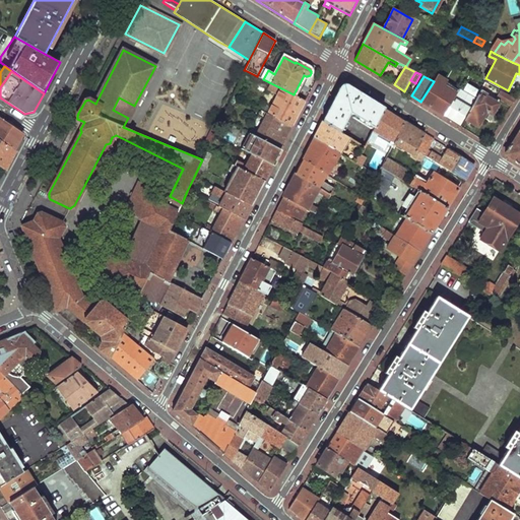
[(420,102),(443,116),(457,92),(435,79),(434,81),(420,102)]
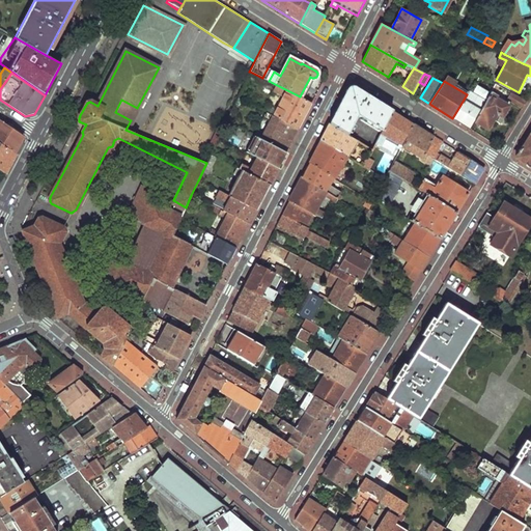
[(266,113),(298,129),(304,117),(311,103),(300,96),(275,84),(273,90),(283,96),(276,110),(269,107),(266,113)]
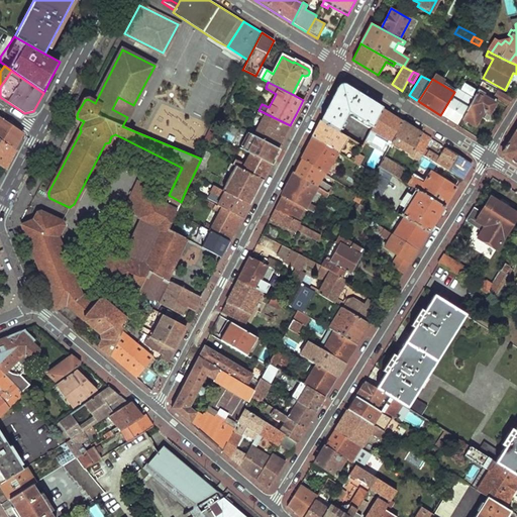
[(484,83),(479,91),(483,93),(488,85),(484,83)]
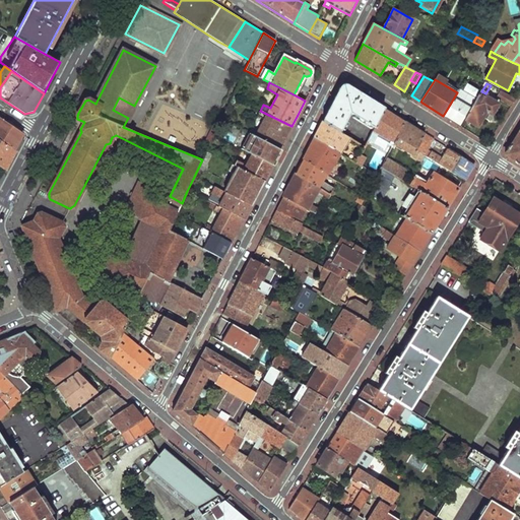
[(333,101),(323,120),(341,132),(350,114),(375,128),(384,109),(347,86),(345,85),(343,85),(341,86),(340,87),(333,101)]
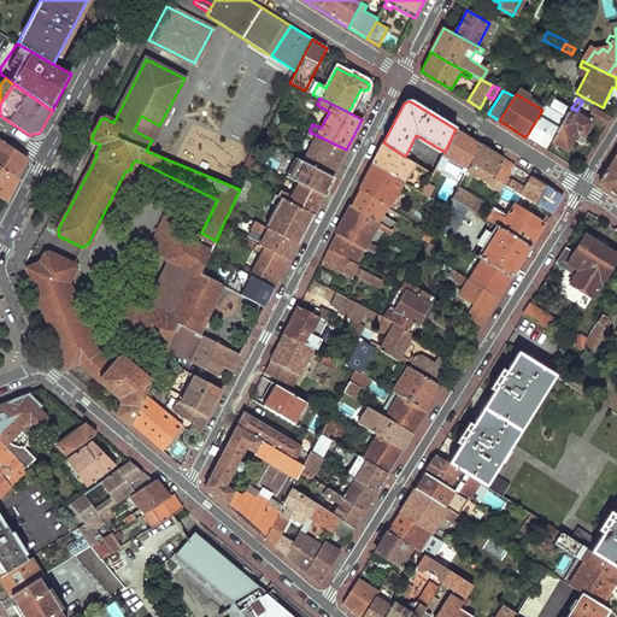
[(526,137),(546,150),(552,140),(565,118),(545,106),(542,110),(526,137)]
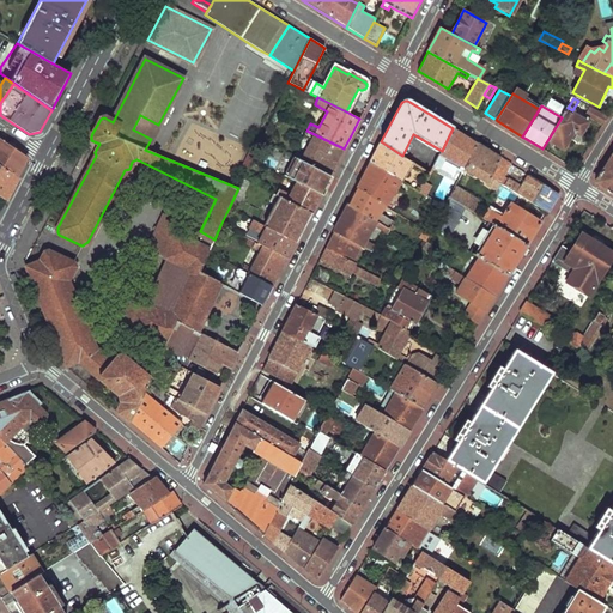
[(584,116),(602,126),(608,116),(589,107),(584,116)]
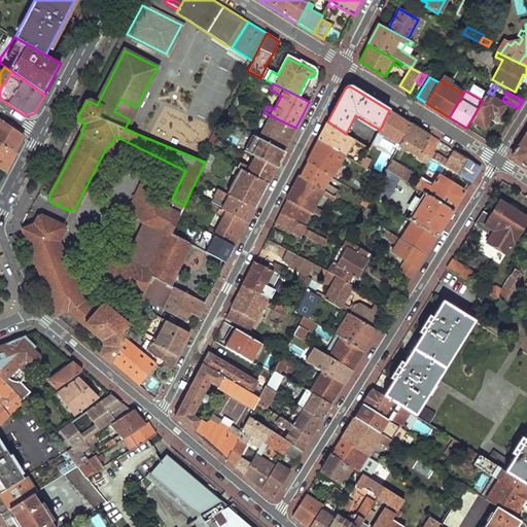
[(483,101),(471,119),(484,127),(489,117),(493,119),(496,114),(498,115),(504,106),(492,99),(494,96),(492,95),(488,93),(483,101)]
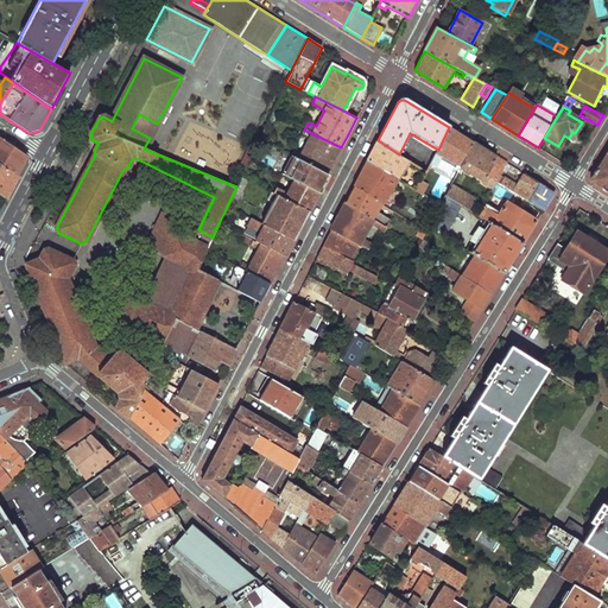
[(139,114),(132,128),(150,138),(157,124),(139,114)]
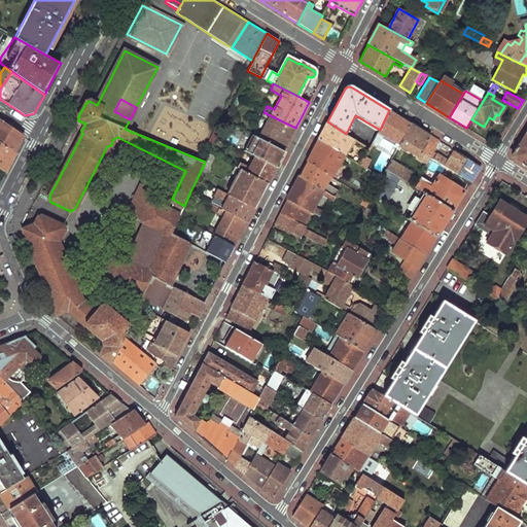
[(380,130),(373,142),(378,144),(383,136),(396,143),(391,153),(394,155),(396,150),(411,124),(389,110),(380,130)]
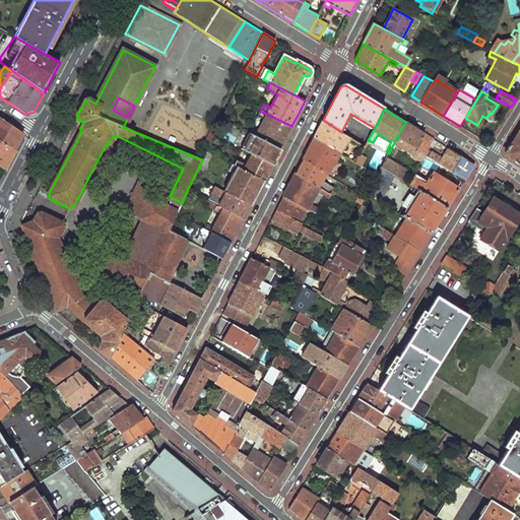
[(248,133),(279,149),(284,139),(291,126),(260,111),(257,117),(264,120),(258,131),(250,127),(248,133)]
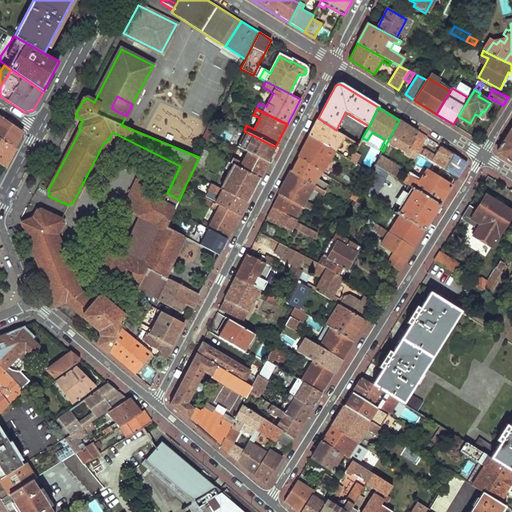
[(22,131),(0,116),(0,139),(13,148),(18,139),(22,131)]
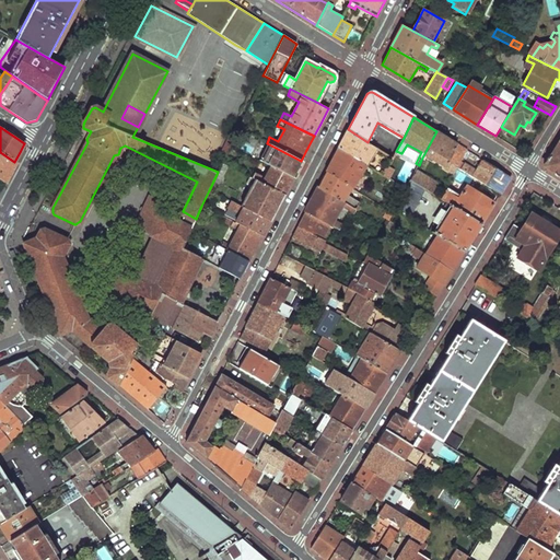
[(338,148),(366,165),(376,148),(368,142),(348,129),(342,139),(338,148)]
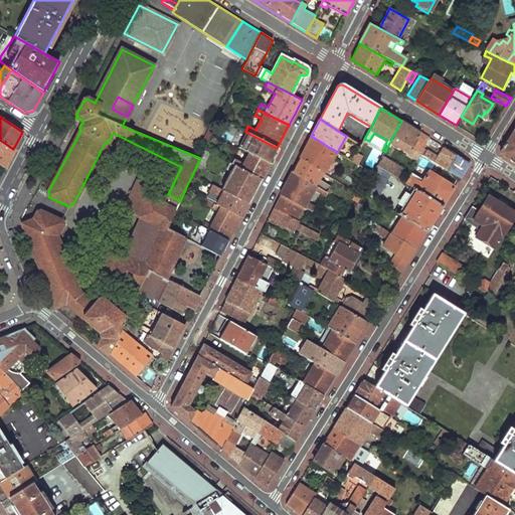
[(401,121),(387,147),(390,148),(392,144),(409,154),(412,149),(421,133),(401,121)]
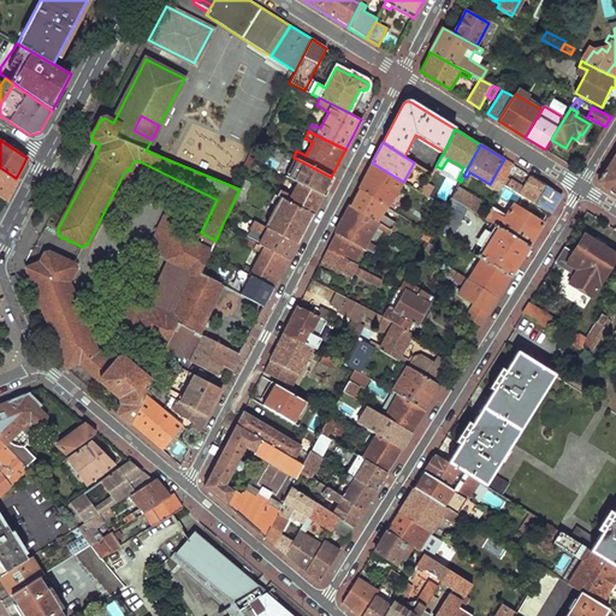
[(297,183),(321,195),(331,177),(294,158),(284,176),(297,183)]
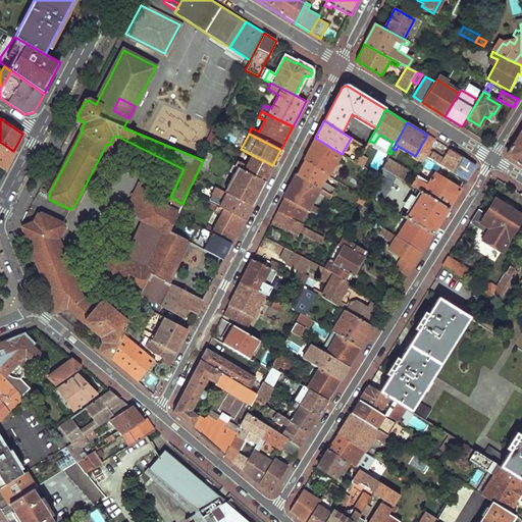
[(418,151),(427,156),(430,150),(435,140),(427,135),(418,151)]
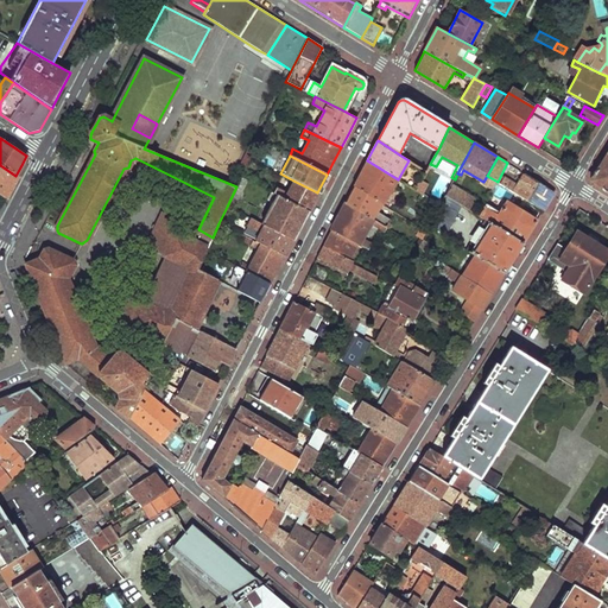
[(361,172),(353,187),(382,204),(398,179),(367,160),(361,172)]
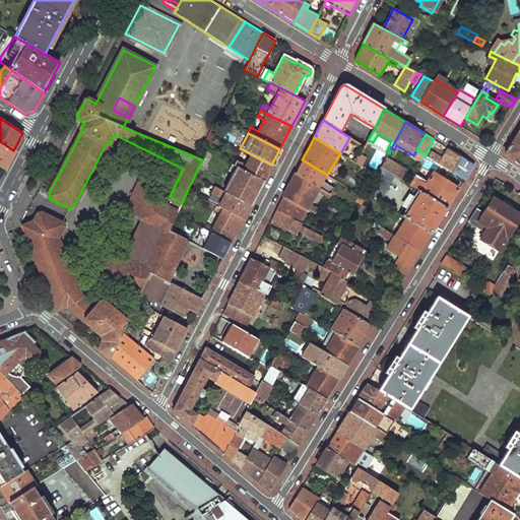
[(519,139),(515,137),(505,152),(506,155),(519,165),(519,139)]
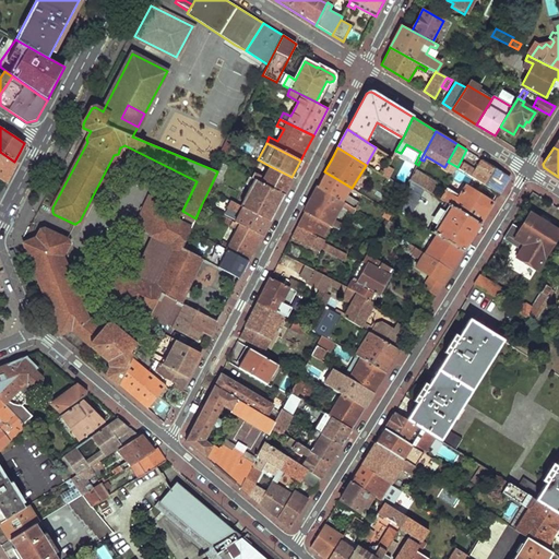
[(0,179),(3,181),(10,170),(14,162),(0,152),(0,179)]
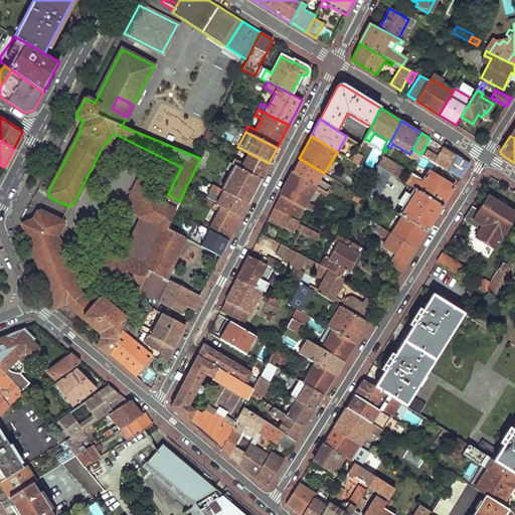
[(423,155),(460,178),(470,163),(445,147),(439,156),(427,149),(423,155)]
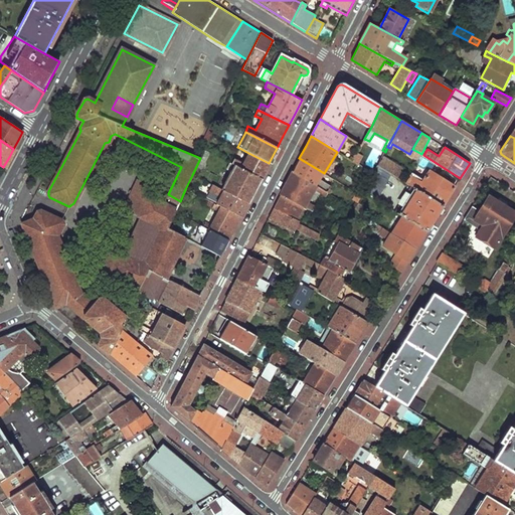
[(408,155),(417,161),(421,154),(412,149),(409,154),(408,155)]
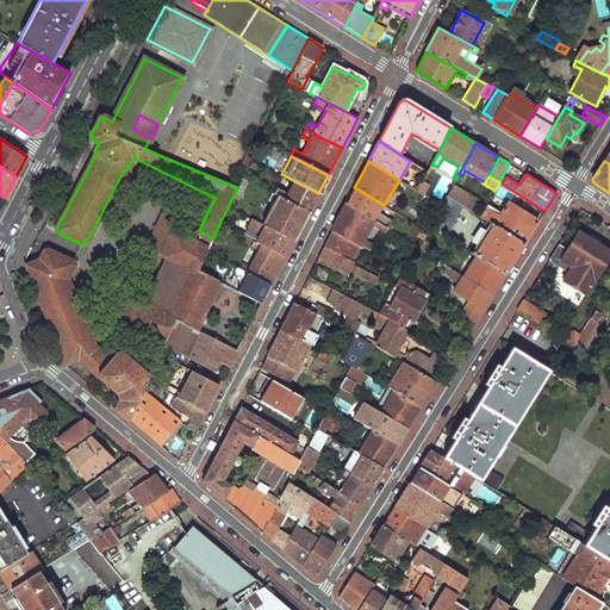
[(237,187),(228,207),(232,210),(234,206),(247,180),(242,178),(237,187)]
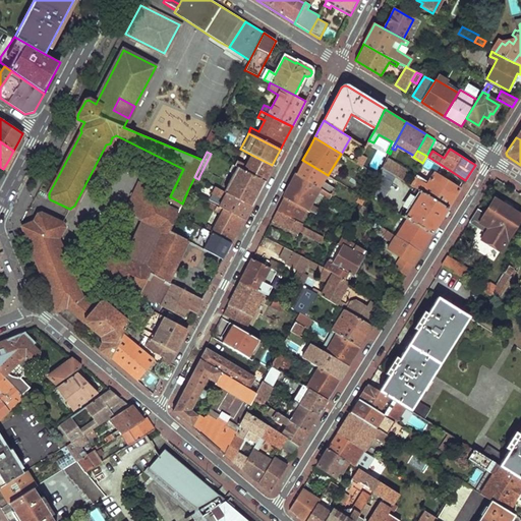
[(233,166),(264,181),(268,174),(272,165),(251,155),(245,166),(235,161),(233,166)]
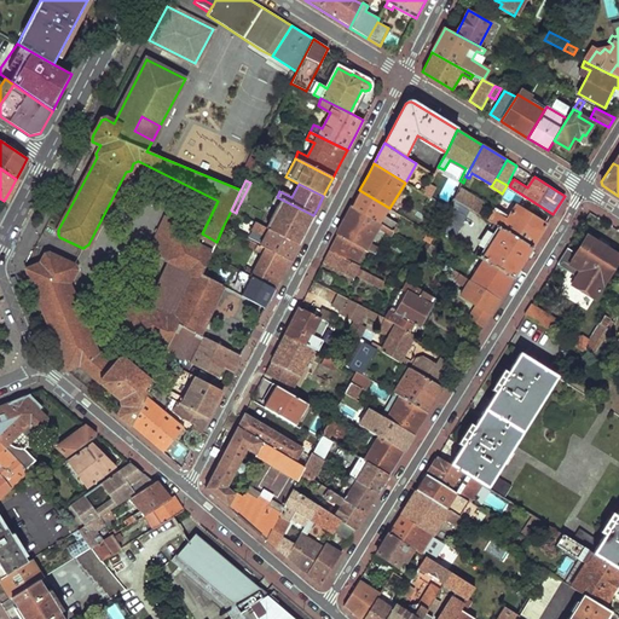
[(424,195),(429,198),(431,200),(438,187),(431,184),(424,195)]
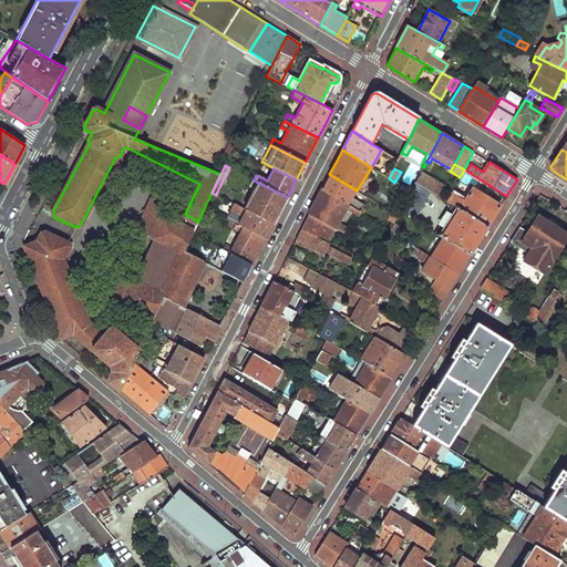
[(415,184),(430,192),(436,196),(443,186),(421,173),(416,182),(415,184)]
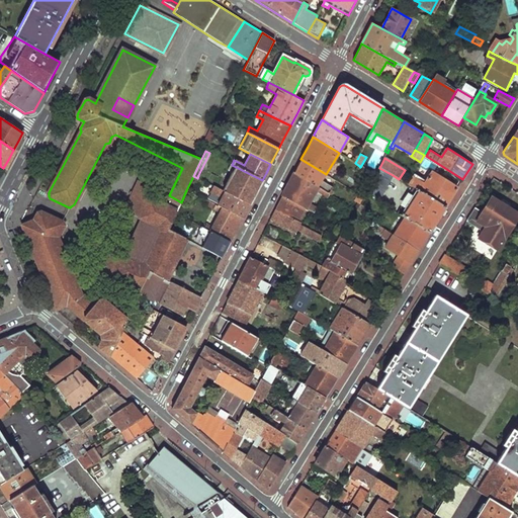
[(294,172),(331,195),(340,201),(342,197),(331,191),(333,187),(322,180),(326,174),(300,159),(297,166),(294,172)]
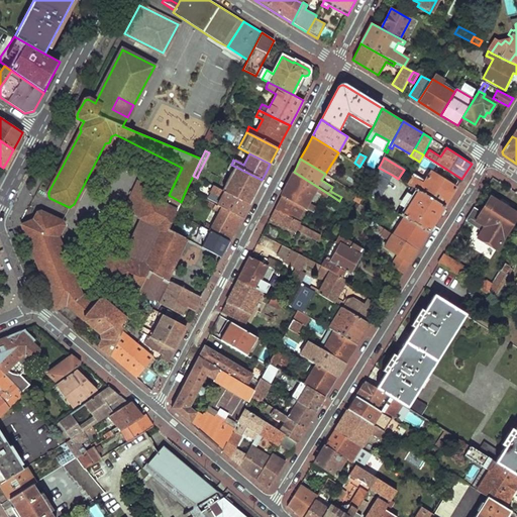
[(222,191),(248,205),(254,193),(262,180),(231,165),(229,164),(226,170),(231,173),(222,191)]
